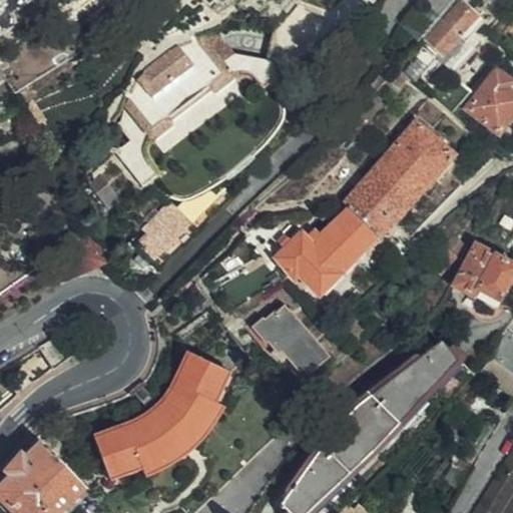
[(484,22),(473,12),(461,1),(426,40),(429,44),(426,47),(437,56),(440,53),(450,60),(446,66),(443,66),(437,73),(443,78),(448,71),(453,75),(474,50),(466,44),(484,22)]
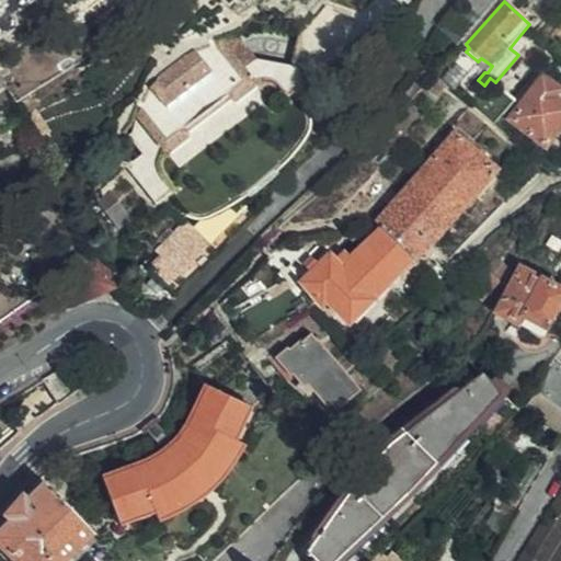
[(238,32),(220,38),(242,65),(259,57),(238,32)]
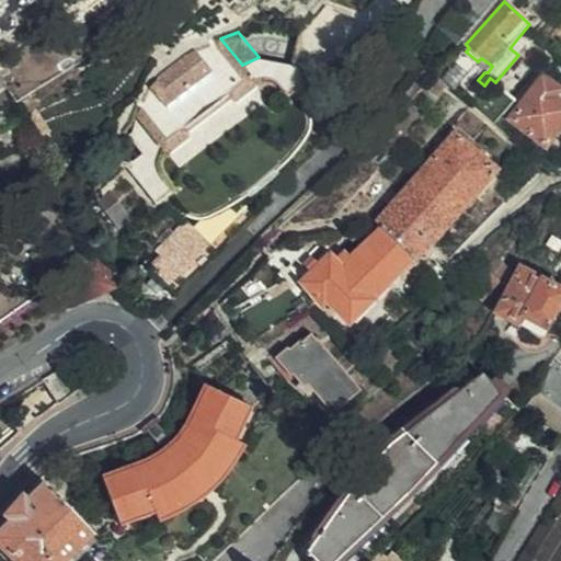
[(242,65),(220,38),(197,47),(180,58),(147,87),(126,137),(140,156),(126,167),(153,204),(174,187),(163,175),(159,165),(161,157),(164,150),(169,155),(191,137),(186,129),(228,94),(235,102),(258,83),(254,79),(270,79),(276,82),(287,94),(306,78),(293,64),(259,57),(242,65)]
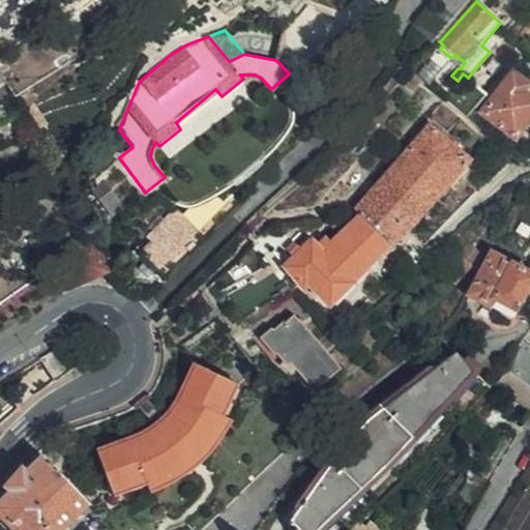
[(412,70),(401,83),(411,93),(422,80),(412,70)]
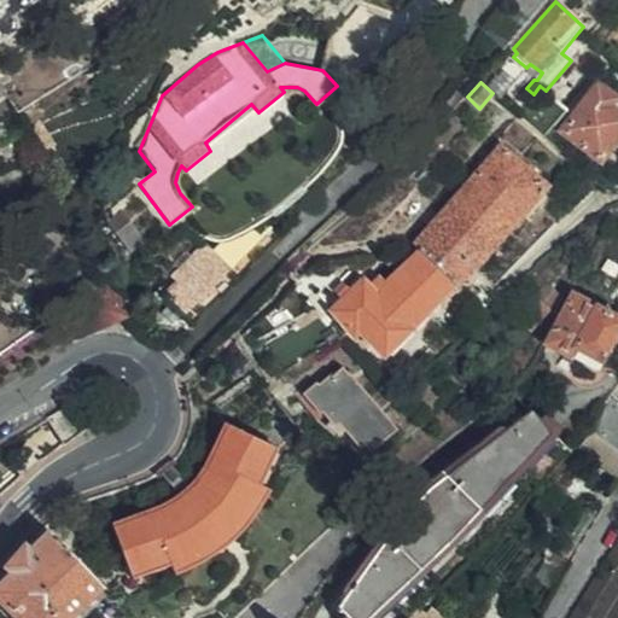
[(602,163),(617,141),(617,109),(614,106),(617,103),(598,86),(563,132),(602,163)]
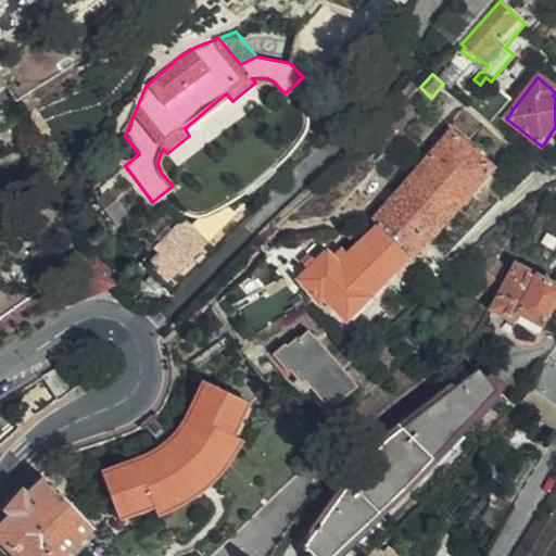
[(497,86),(466,103),(490,124),(513,98),(497,86)]
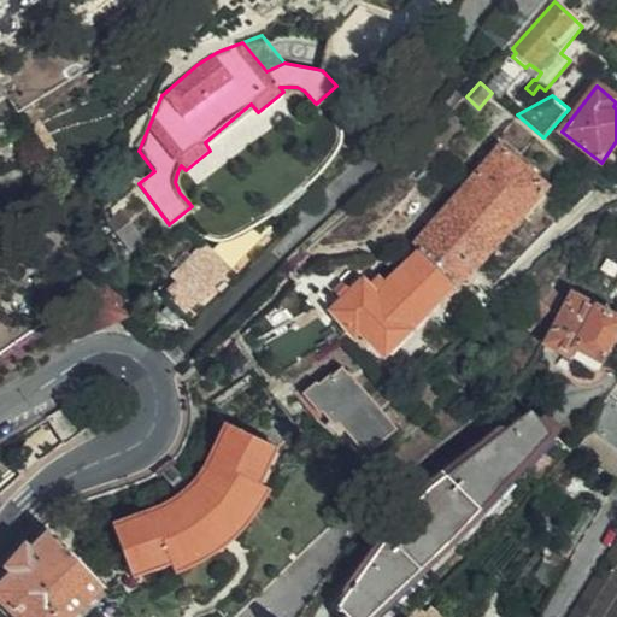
[(415,245),(418,250),(454,286),(471,270),(544,187),(499,150),(415,245)]
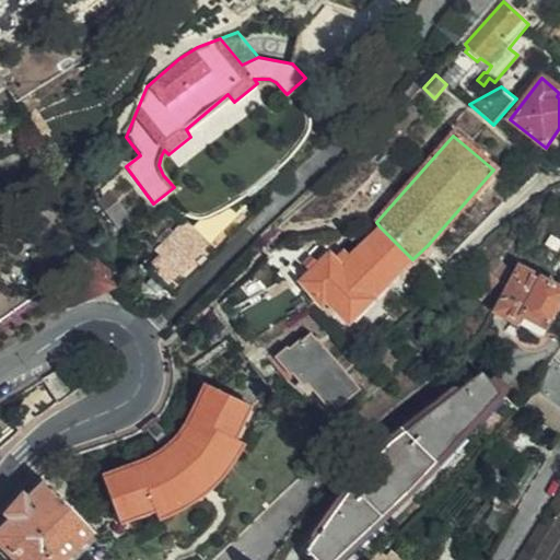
[(142,269),(159,287),(167,295),(245,219),(235,209),(223,221),(209,223),(199,233),(177,211),(143,232),(140,245),(148,253),(153,258),(142,269)]
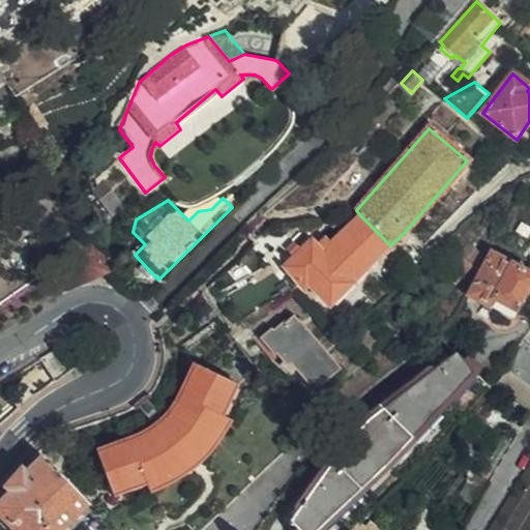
[(359,214),(347,215),(317,245),(312,240),(284,267),(302,289),(306,284),(328,304),(390,245),(359,214)]
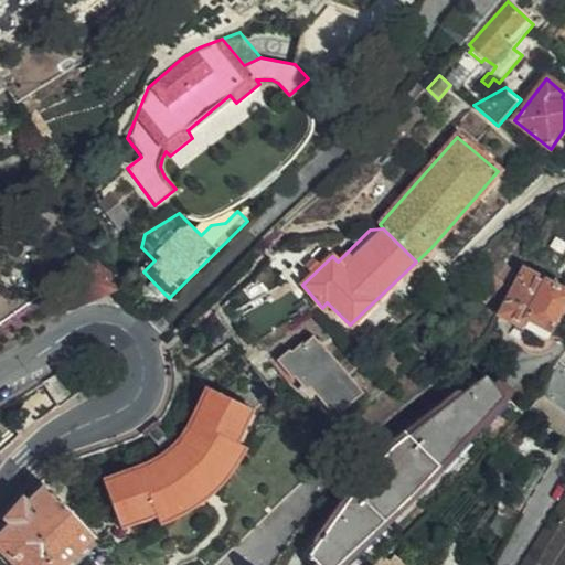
[(134,270),(138,276),(144,272),(155,260),(149,255),(134,270)]
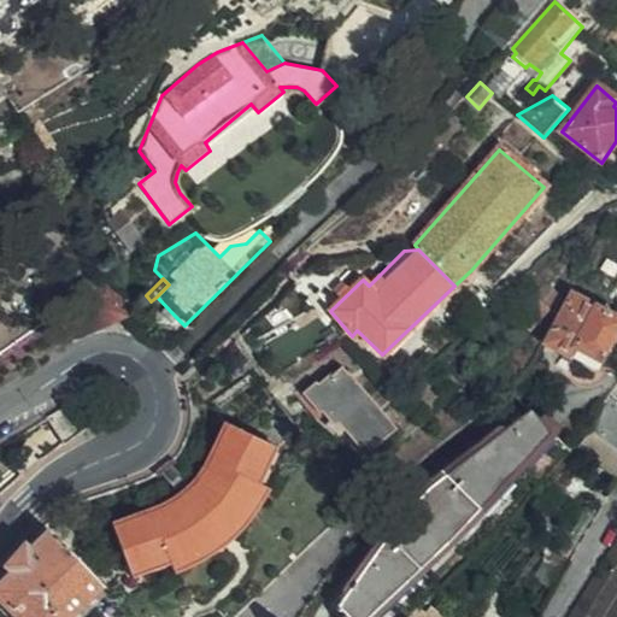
[(124,313),(109,283),(66,304),(83,335),(124,313)]
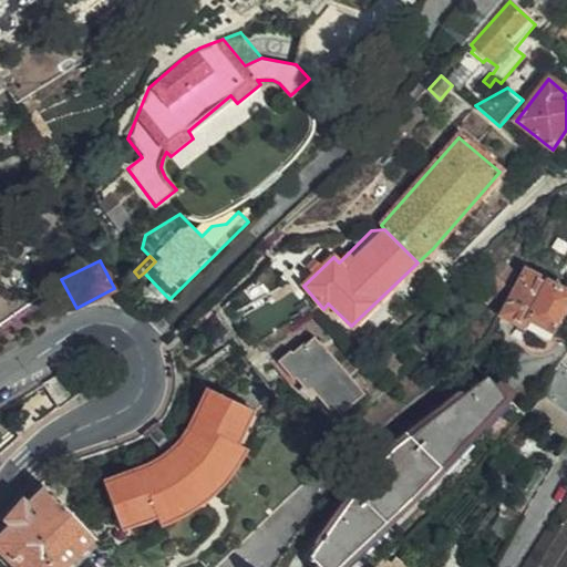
[(502,261),(492,272),(506,285),(515,272),(502,261)]
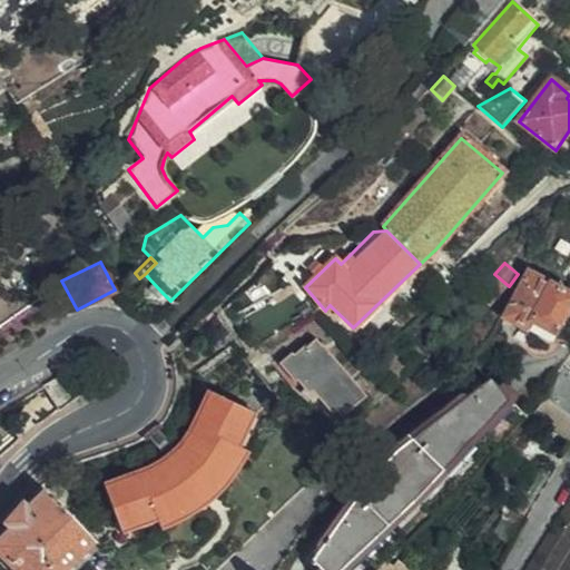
[(509,286),(494,274),(488,269),(470,291),(489,306),(509,286)]
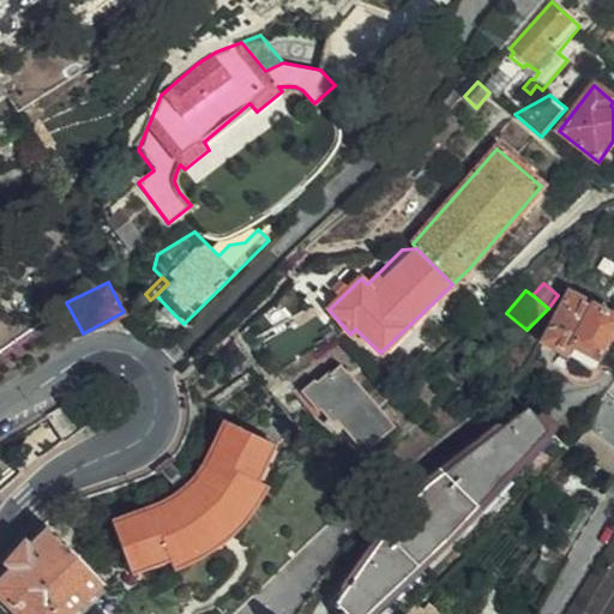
[(596,367),(613,335),(613,315),(571,294),(546,341),(596,367)]
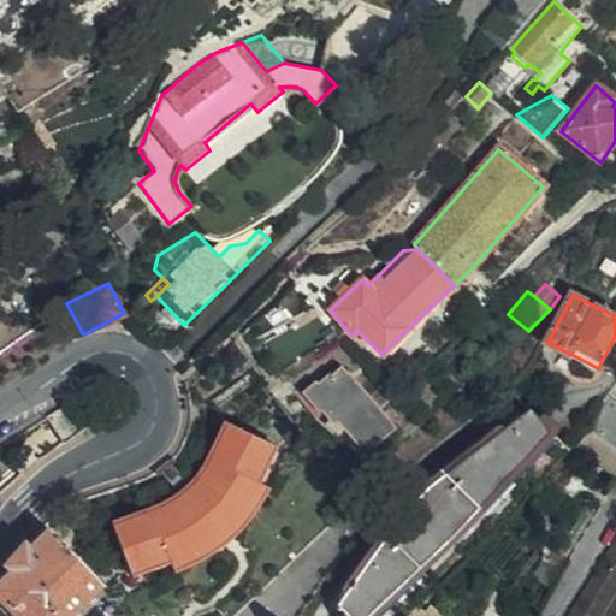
[(165,326),(175,315),(157,296),(150,301),(160,309),(154,314),(165,326)]
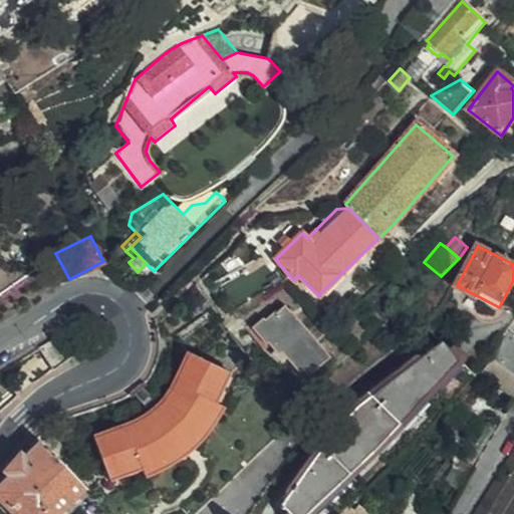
[(290,313),(285,306),(266,321),(263,318),(251,327),(274,354),(279,350),(297,372),(324,350),(292,311),(290,313)]
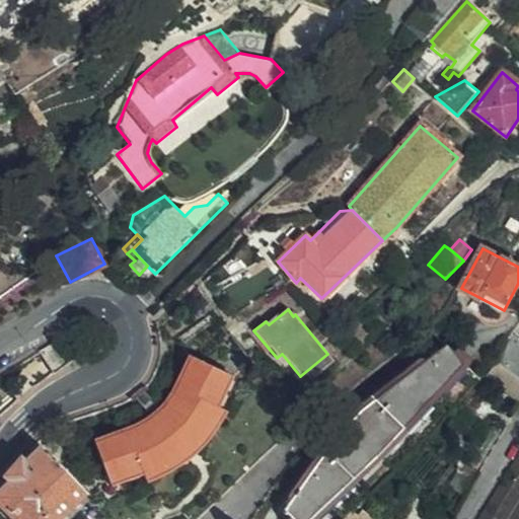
[(510,340),(516,331),(513,330),(516,319),(491,309),(357,415),(340,434),(285,511),(292,518),(311,518),(360,473),(496,331),(510,340)]
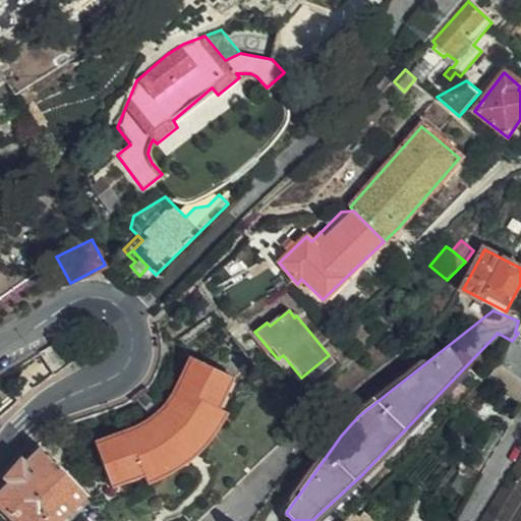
[(520,335),(518,333),(512,341),(496,361),(499,363),(487,381),(520,404),(520,335)]
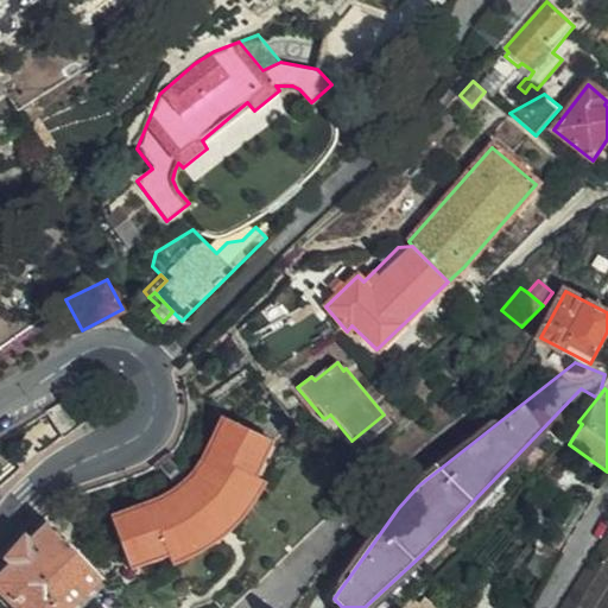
[(255,476),(272,439),(221,416),(213,437),(202,456),(178,483),(159,498),(139,508),(111,518),(130,570),(147,565),(168,556),(171,565),(195,555),(211,544),(228,531),(245,511),(263,481),(255,476)]
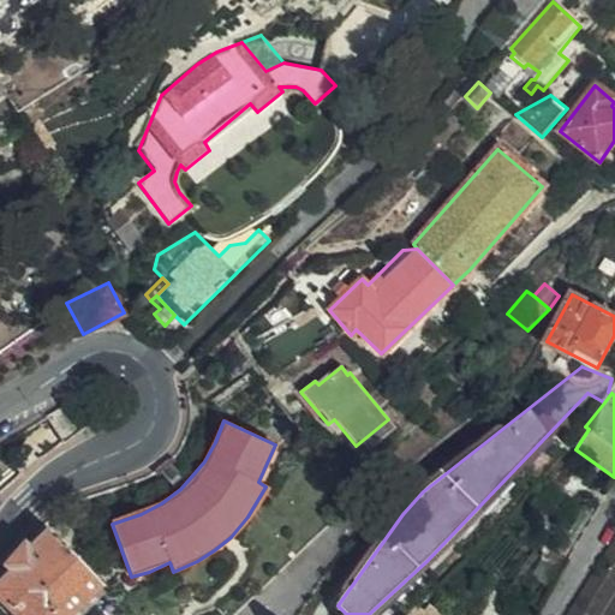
[(31,547),(25,542),(25,543),(4,565),(10,569),(0,578),(0,595),(19,614),(66,614),(100,583),(49,527),(31,547)]
